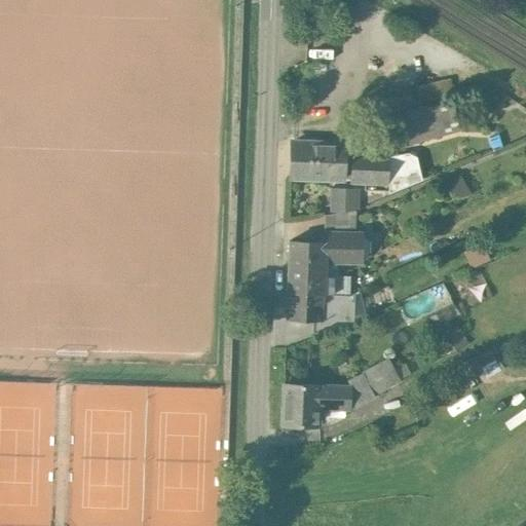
[(437,106),(443,135),(457,133),(452,103),(437,106)]
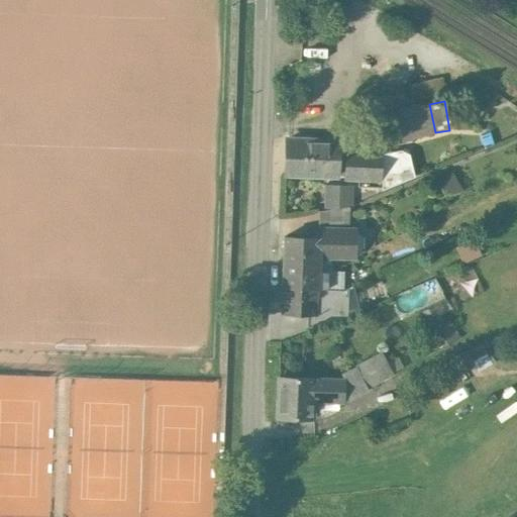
[(429,104),(396,112),(403,141),(435,132),(429,104)]
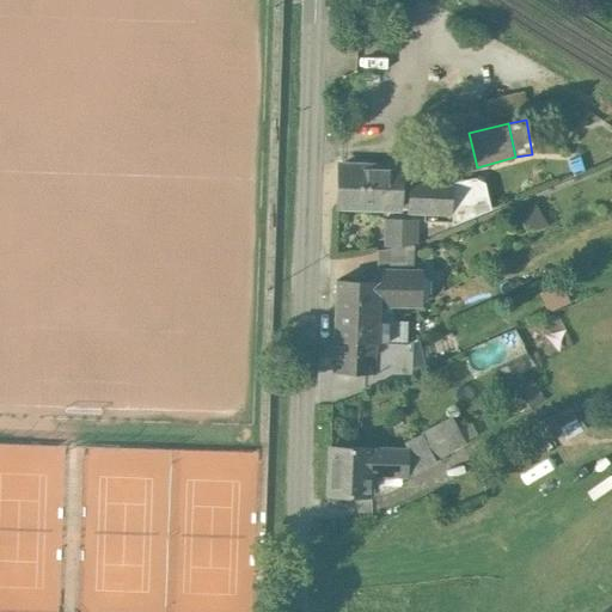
[(448,154),(438,155),(439,176),(451,175),(448,154)]
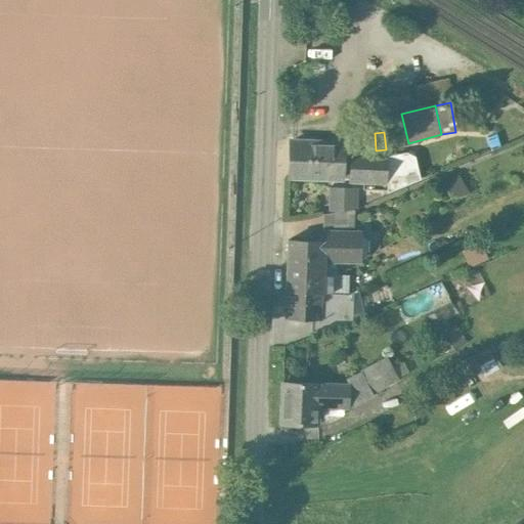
[(342,142),(291,141),(290,178),(341,178),(342,142)]
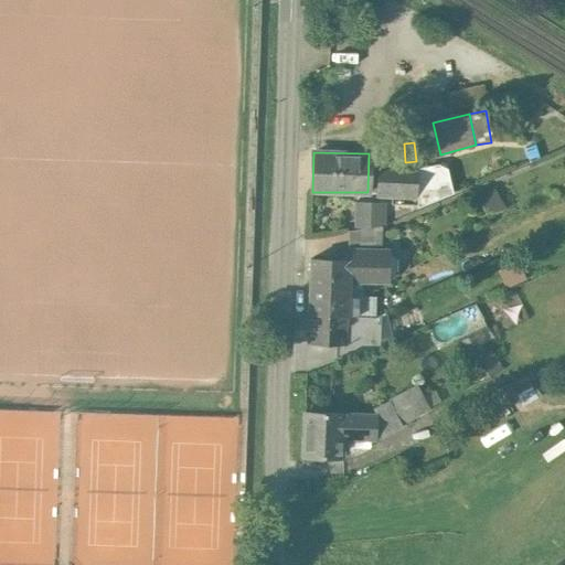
[(438,164),(414,169),(414,172),(414,198),(417,198),(417,208),(452,193),(447,169),(438,164)]
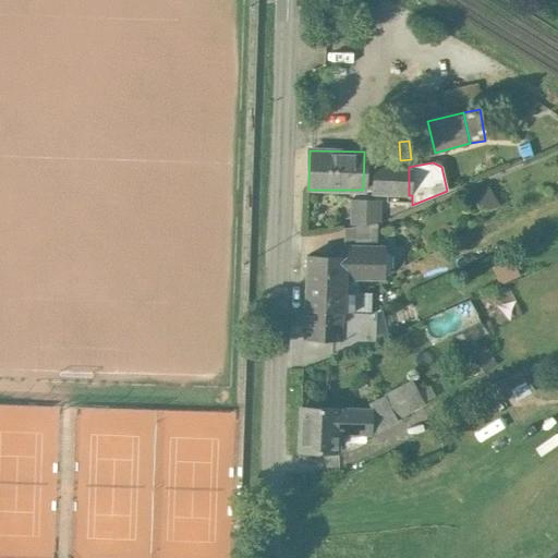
[(391,169),(390,174),(374,173),(373,193),(409,195),(409,170),(391,169)]
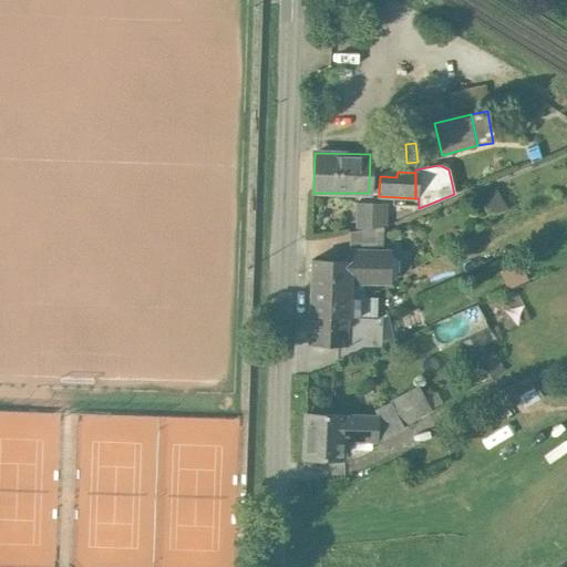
[(383,227),(349,233),(352,233),(351,251),(382,253),(383,227)]
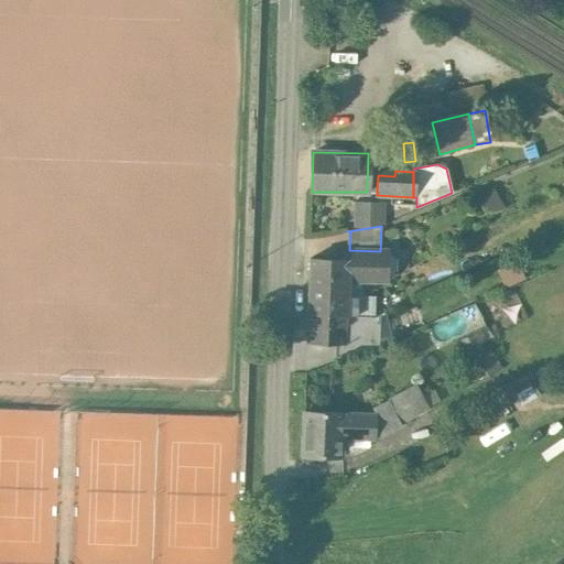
[(346,261),(310,260),(308,288),(347,290),(348,281),(388,284),(388,251),(380,251),(349,250),(347,250),(346,261)]
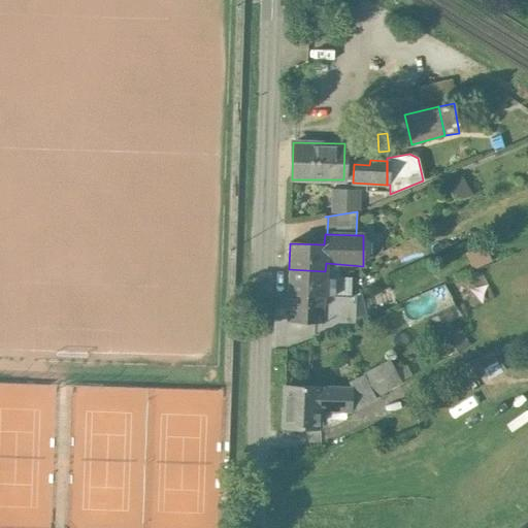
[(325,271),(289,269),(288,294),(324,296),(351,298),(351,279),(325,278),(325,271)]
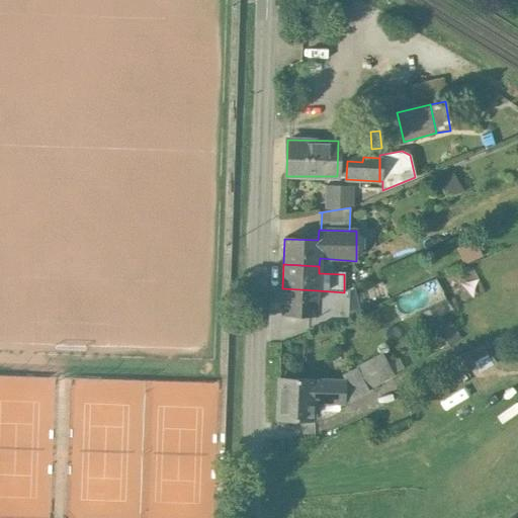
[(318,290),(282,288),(281,314),(317,316),(318,290)]
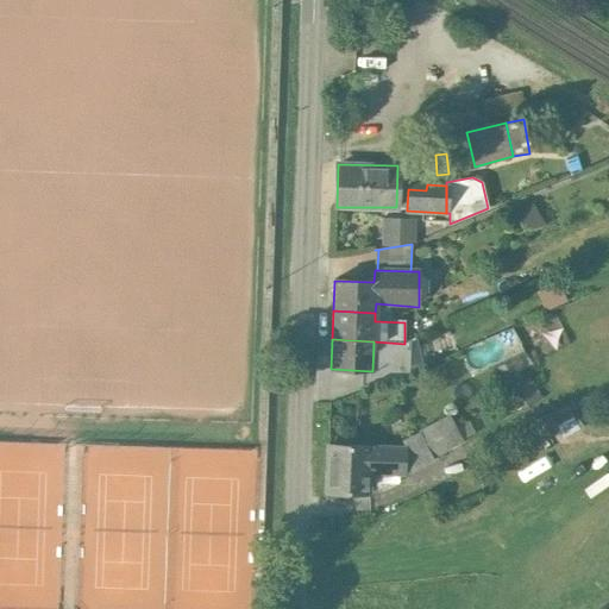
[(405,344),(374,341),(372,371),(407,372),(408,344),(405,344)]
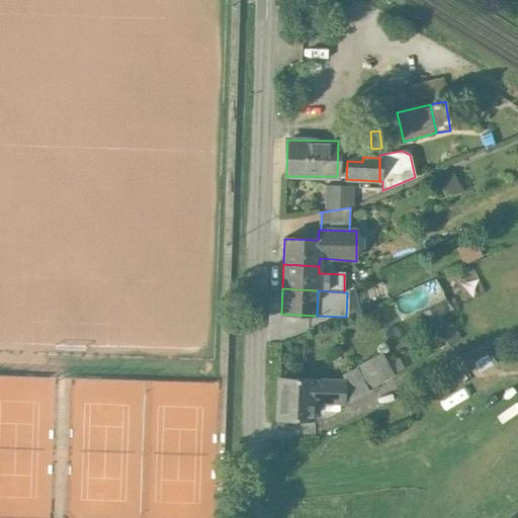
[(445,299),(425,311),(444,346),(464,335),(445,299)]
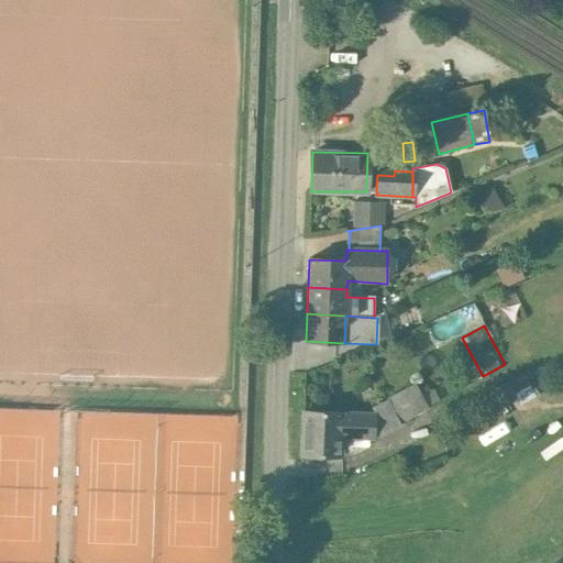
[(330,348),(307,346),(306,362),(329,363),(330,348)]
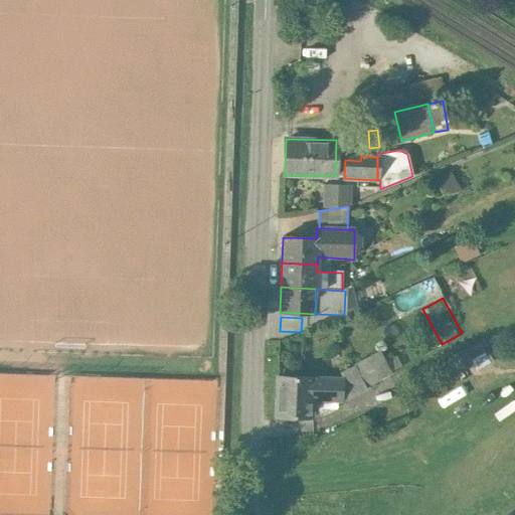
[(380,352),(354,366),(364,387),(391,372),(380,352)]
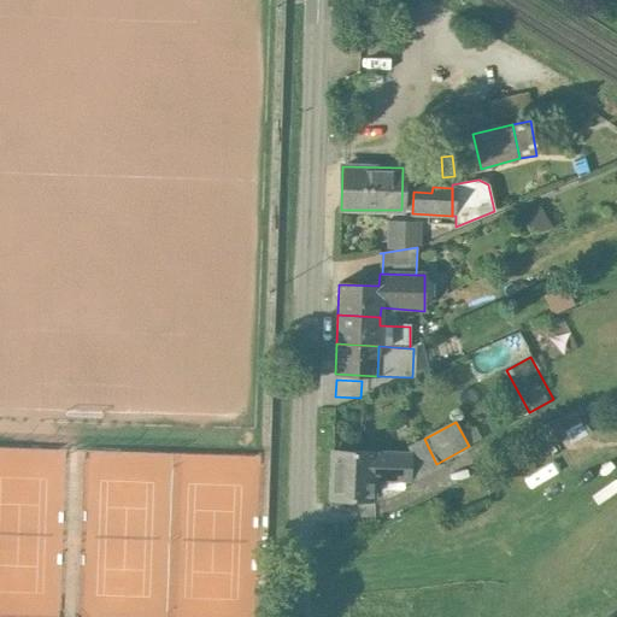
[(411,482),(439,469),(436,464),(424,439),(412,446),(412,453),(411,482)]
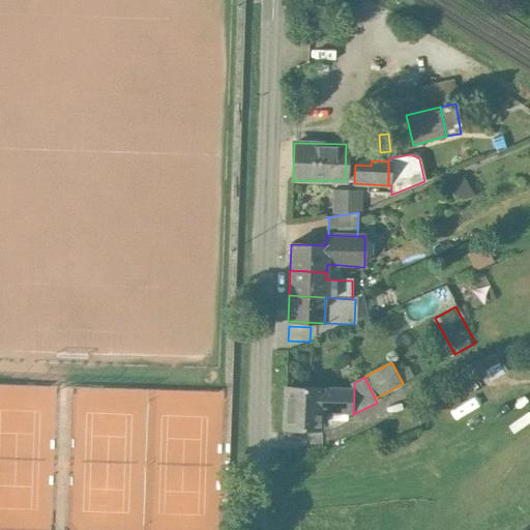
[(322,388),(286,387),(285,430),(321,431),(322,413),(328,413),(353,414),(354,389),(322,388)]
